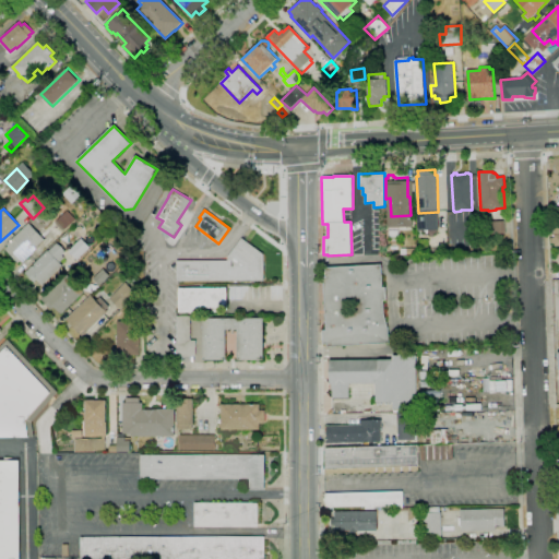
[(63,232),(55,222),(68,211),(75,219),(63,232)]
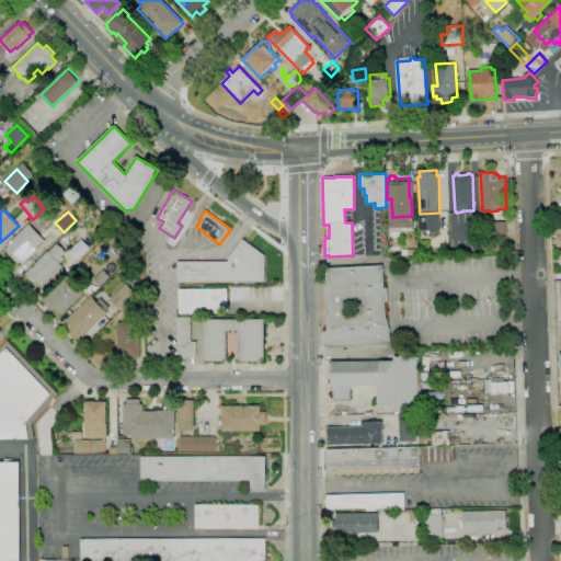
[(491,236),(491,222),(506,221),(507,235),(491,236)]
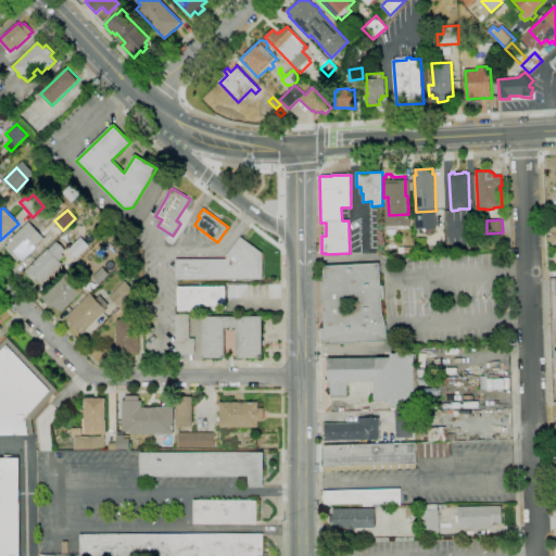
[(17,262),(5,248),(8,245),(7,243),(28,222),(45,239),(23,260),(21,258),(17,262)]
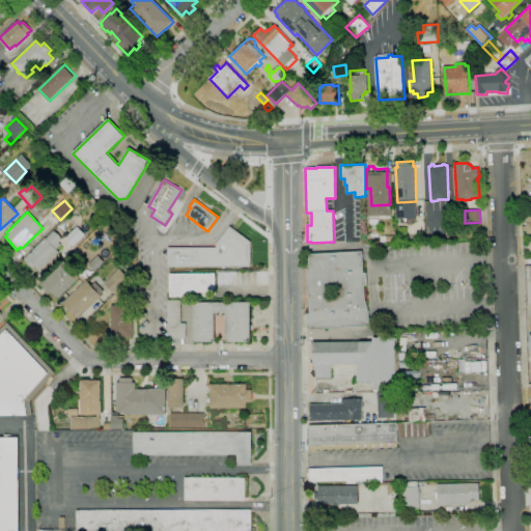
[(73,247),(64,238),(73,230),(74,230),(79,225),(86,233),(81,239),(82,239),(73,247)]
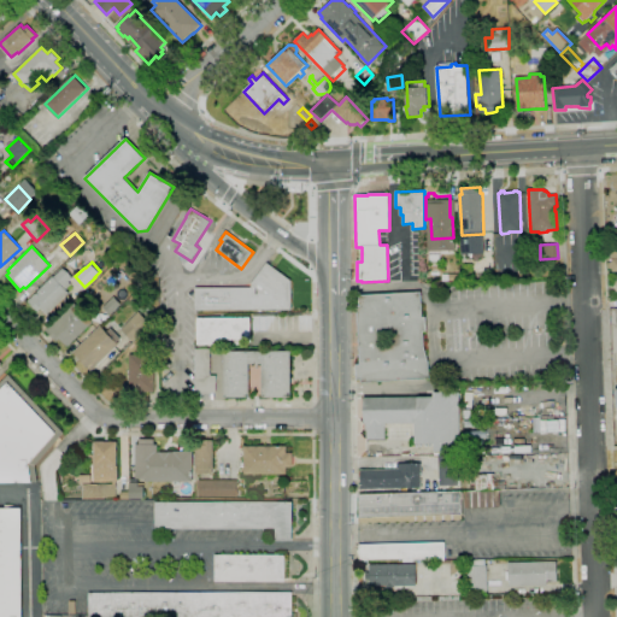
[(292,310),(195,310),(195,288),(252,287),(252,283),(266,263),(292,281),(292,310)]
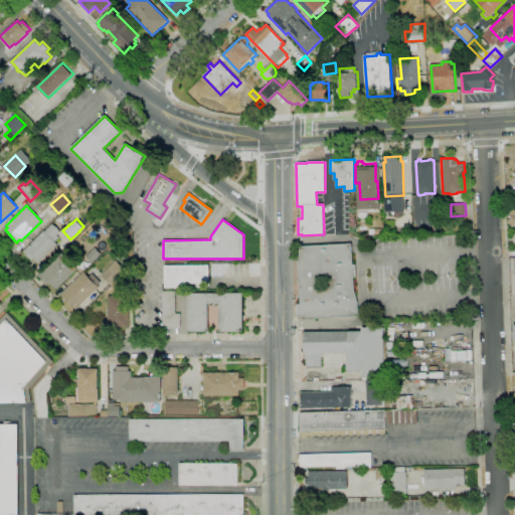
[(36,263),(32,259),(31,260),(23,251),(44,230),(45,231),(52,224),(60,232),(57,235),(59,237),(55,241),(57,244),(40,263),(38,261),(36,263)]
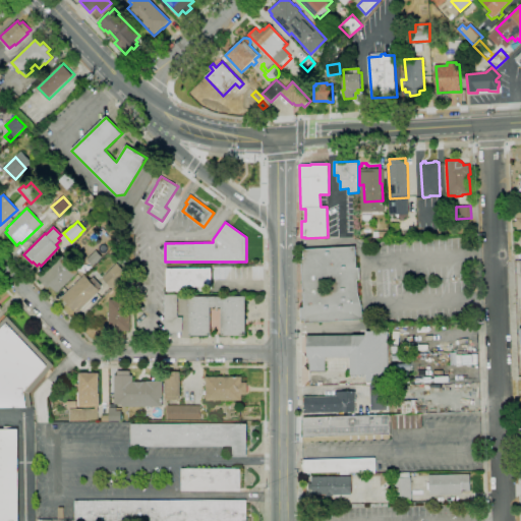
[(358,293),(362,306),(363,320),(305,323),(305,320),(302,321),(301,308),(304,307),(301,258),(304,258),(304,249),(356,246),(357,268),(359,268),(360,280),(357,280),(358,293)]
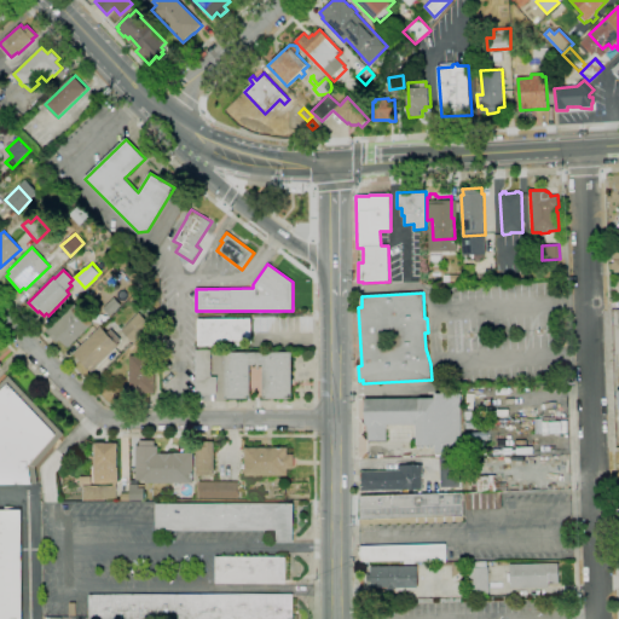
[(119,305),(108,295),(98,306),(109,316),(119,305)]
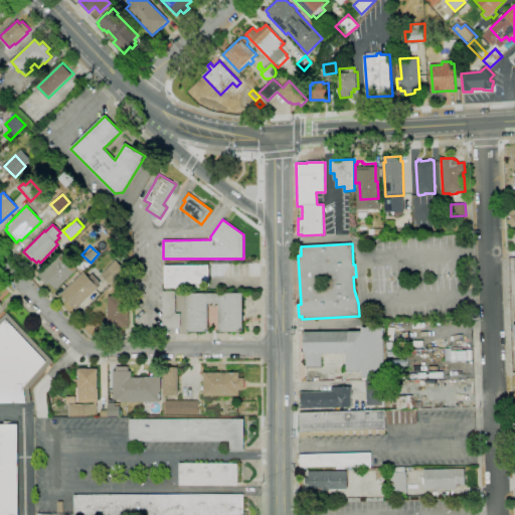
[(57,289),(50,282),(47,285),(38,276),(62,252),(77,270),(57,289)]
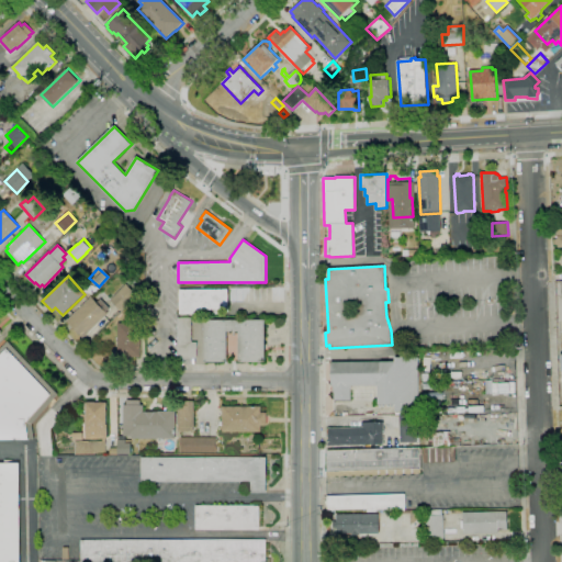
[(122,312),(110,300),(126,283),(137,295),(122,312)]
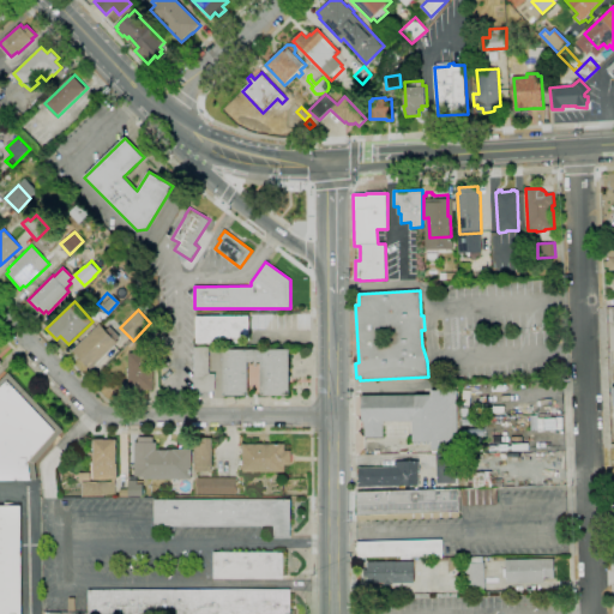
[(197,343),(196,317),(250,315),(250,339),(248,339),(248,338),(214,338),(214,343),(197,343)]
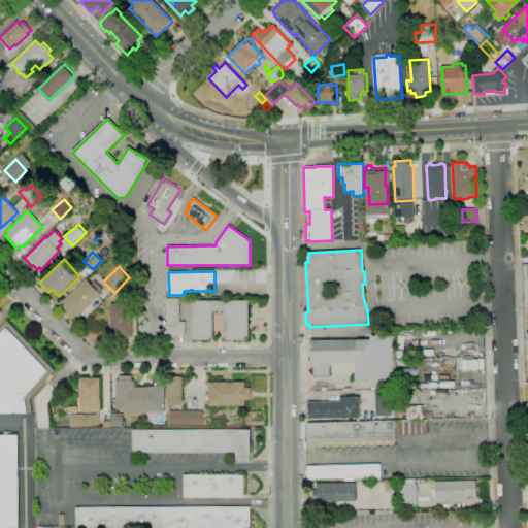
[(77,317),(63,301),(87,278),(91,284),(95,281),(103,290),(100,293),(101,295),(77,317)]
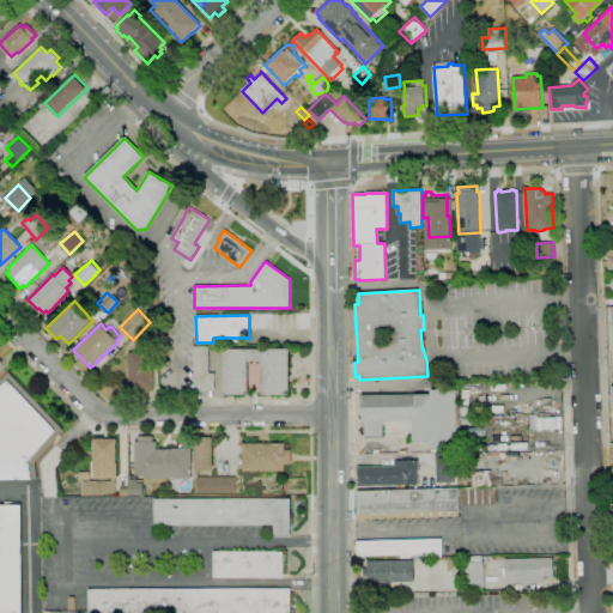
[(216,390),(194,390),(194,347),(210,347),(210,374),(216,374),(216,390)]
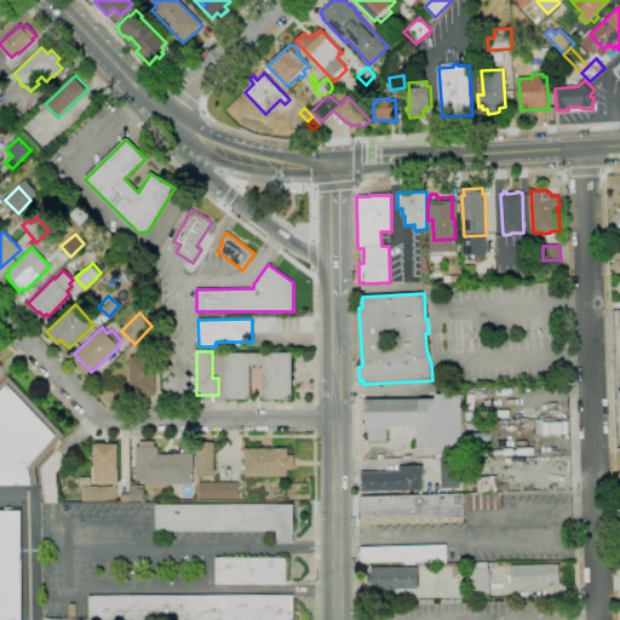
[(293,399),(264,399),(264,366),(251,366),(251,399),(227,399),(225,354),(293,352),(293,399)]
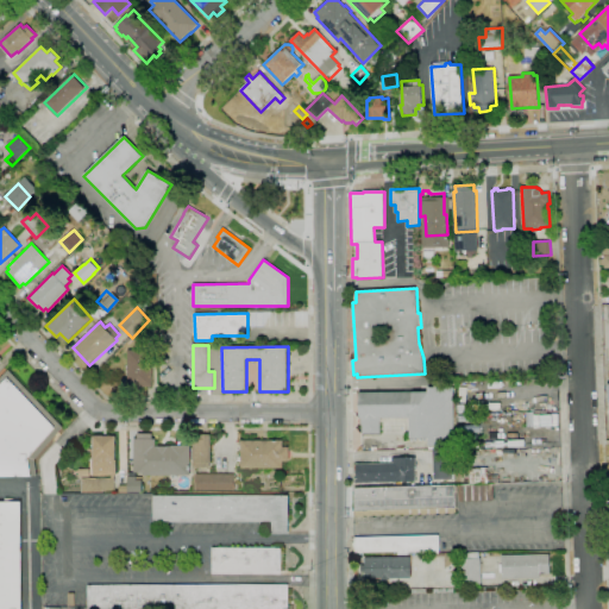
[(129,390),(127,350),(151,350),(152,387),(140,387),(140,389),(129,390)]
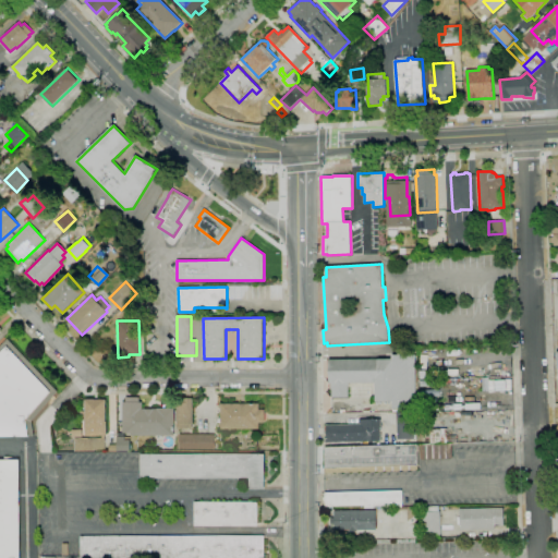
[(0,436),(0,346),(8,339),(59,391),(33,421),(35,436),(0,436)]
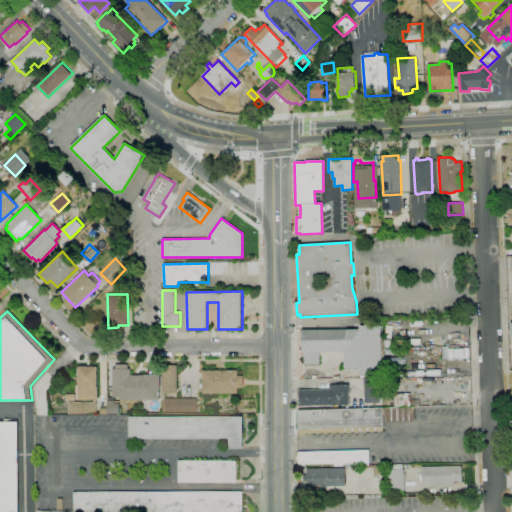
[(382,374),(361,375),(361,368),(345,368),(345,351),(319,352),(319,365),(305,365),(305,357),(303,357),(303,352),(302,352),(302,330),(360,329),(360,325),(365,325),(365,323),(368,323),(368,325),(381,325),(382,374)]
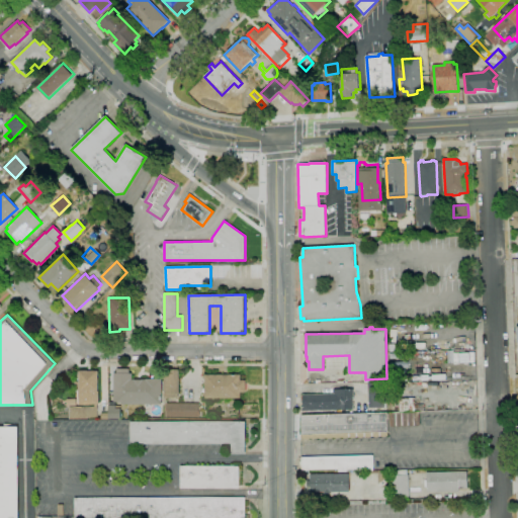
[(413,351),(413,350),(404,351),(404,346),(410,346),(410,344),(403,344),(403,335),(406,335),(406,332),(408,332),(408,335),(409,335),(410,339),(417,339),(417,344),(412,344),(412,346),(417,345),(418,345),(418,346),(419,351),(413,351)]
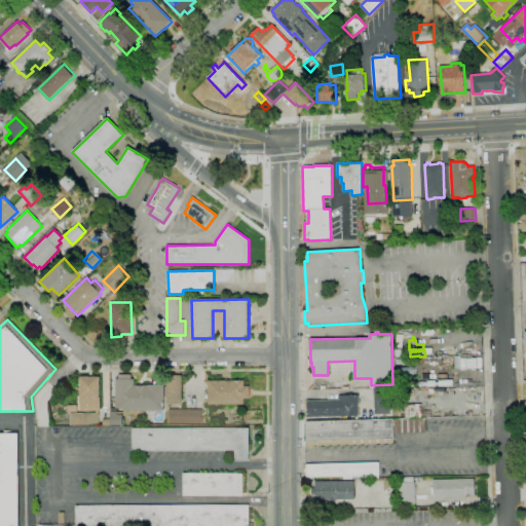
[(402,357),(397,357),(396,344),(402,345),(403,348),(407,347),(407,355),(402,355),(402,357)]
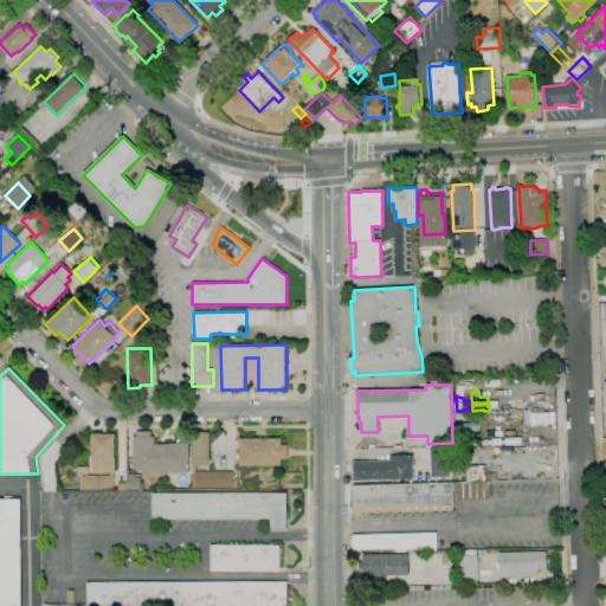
[(468,449),(459,447),(458,440),(461,442),(459,434),(457,433),(457,427),(472,426),(472,434),(474,434),(475,440),(470,443),(468,449)]
